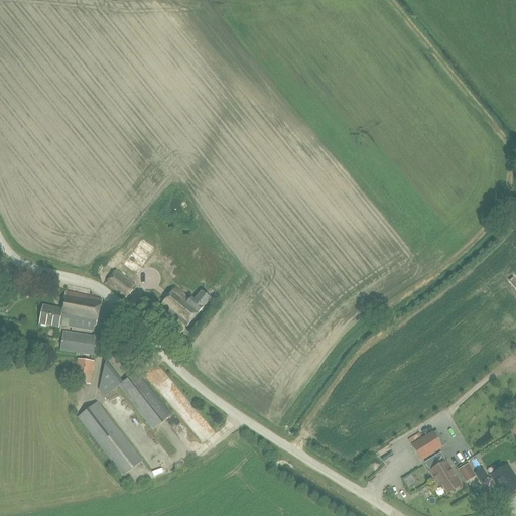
[(156,246),(143,237),(124,265),(135,273),(156,246)]
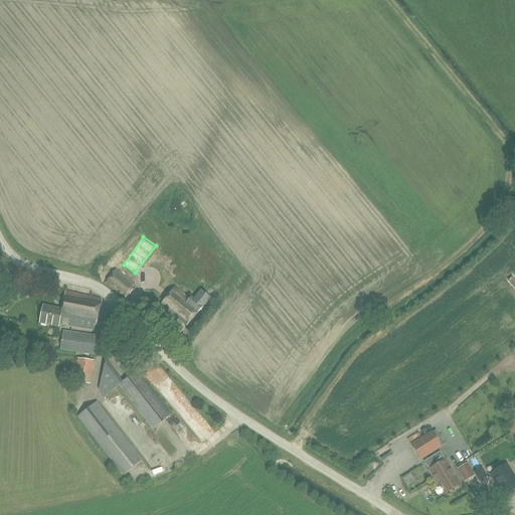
[(125,298),(135,284),(116,270),(105,283),(125,298)]
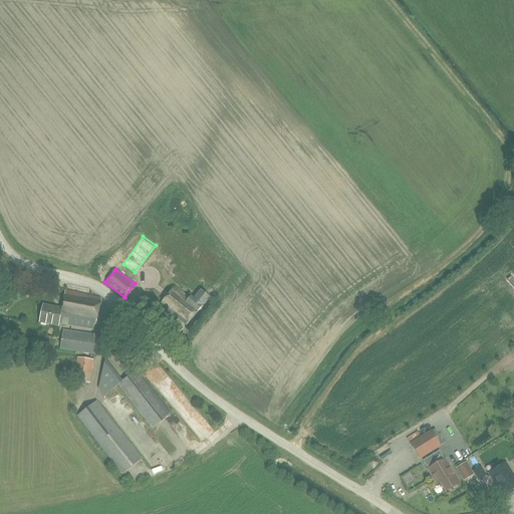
[(189,299),(174,286),(160,305),(187,325),(209,298),(200,290),(193,299),(190,297),(189,299)]
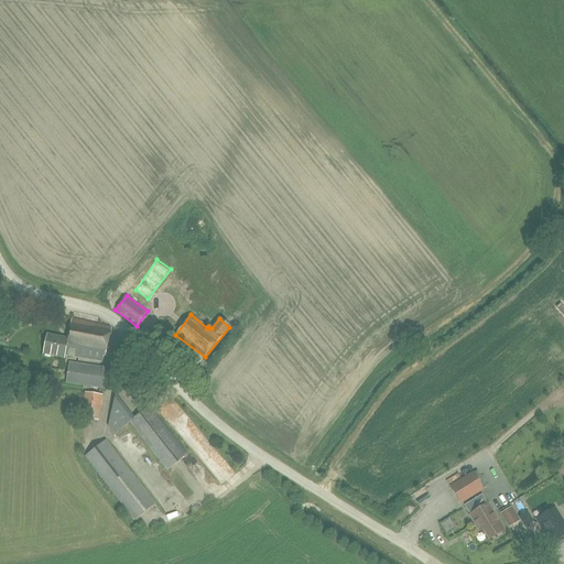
[(105,355),(111,327),(72,318),(67,338),(46,334),(43,354),(64,357),(66,347),(77,349),(76,357),(100,362),(102,355),(105,355)]
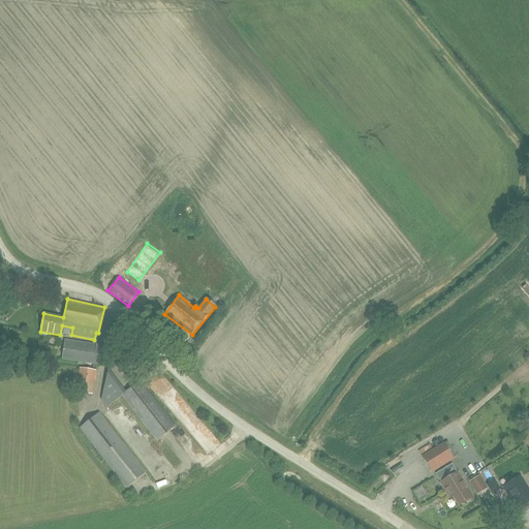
[(182,346),(188,339),(175,328),(168,335),(182,346)]
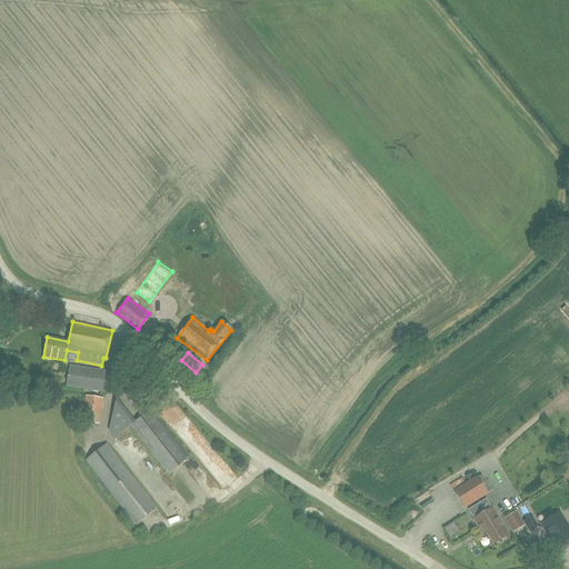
[(107,392),(110,371),(70,366),(67,387),(107,392)]
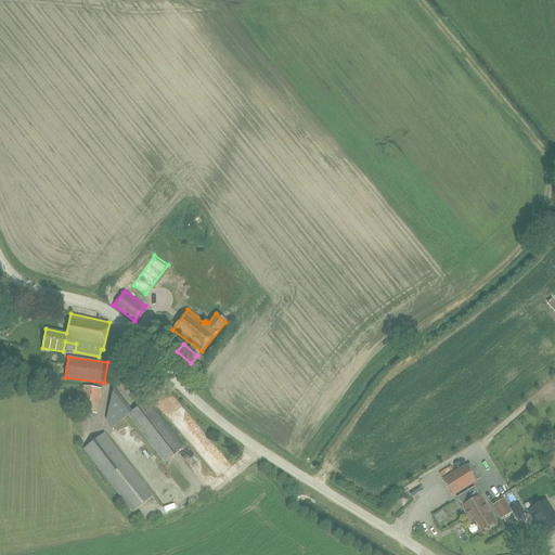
[(142,398),(153,389),(127,360),(117,370),(142,398)]
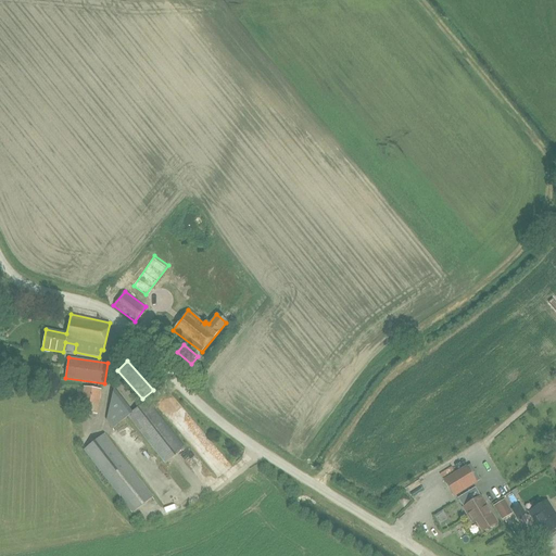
[(97,414),(101,389),(84,387),(79,411),(97,414)]
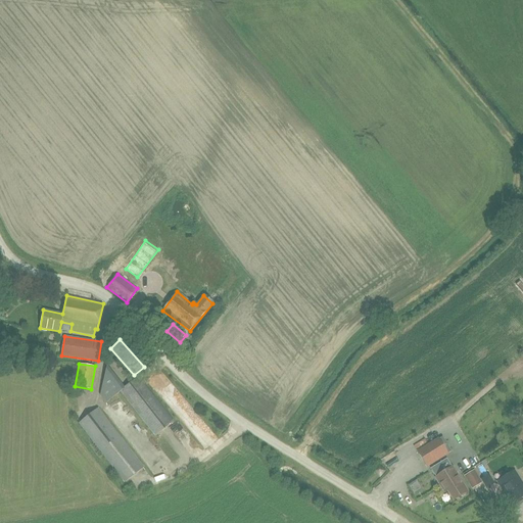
[(124,388),(106,367),(100,395),(106,402),(121,391),(155,435),(173,421),(138,377),(124,388)]
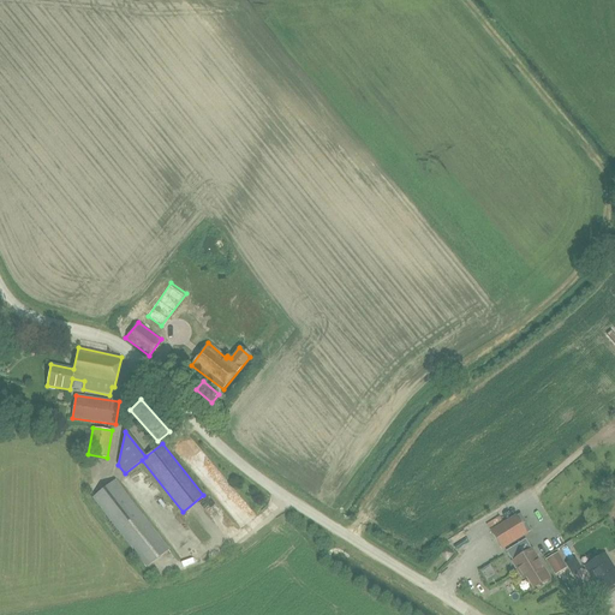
[(147,566),(168,549),(114,481),(93,497),(147,566)]
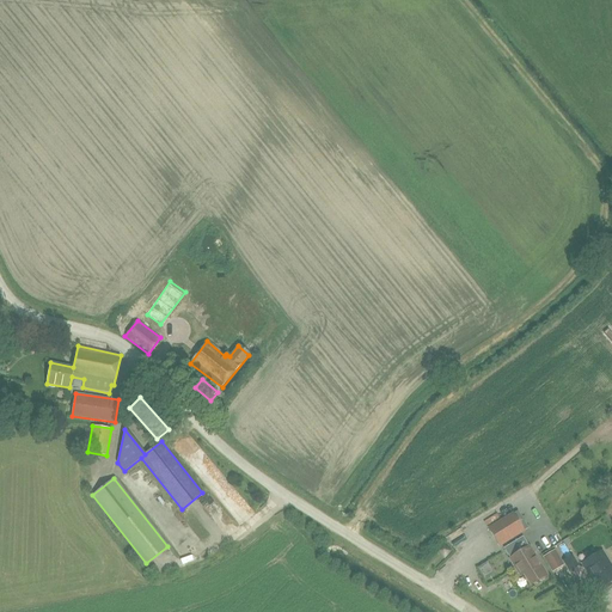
[(514,514),(490,530),(501,546),(525,531),(514,514)]
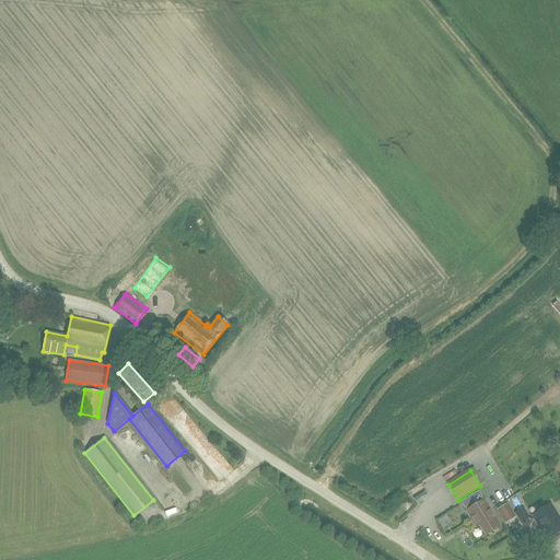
[(407,510),(411,505),(406,500),(401,505),(407,510)]
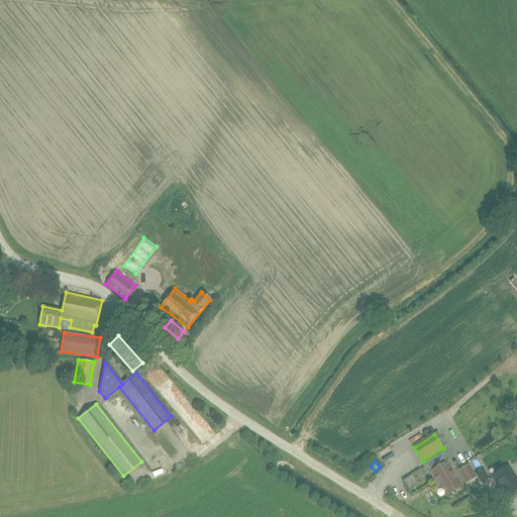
[(417,473),(424,468),(420,461),(413,468),(417,473)]
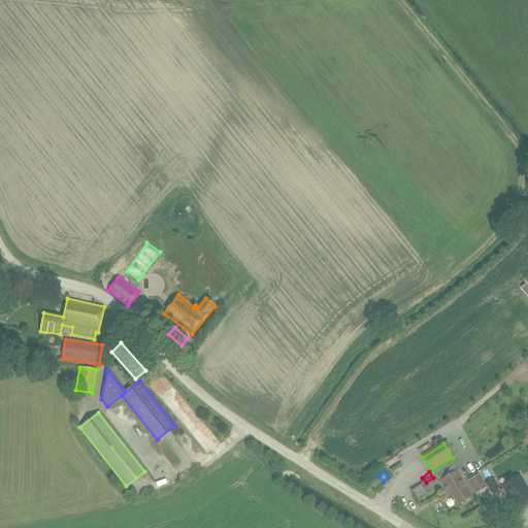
[(472,496),(458,472),(441,483),(447,491),(450,489),(459,504),(472,496)]
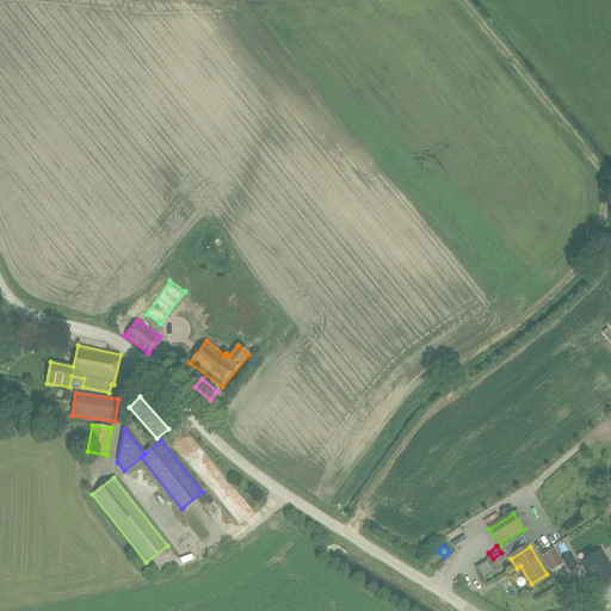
[(554,549),(542,556),(551,572),(563,565),(554,549)]
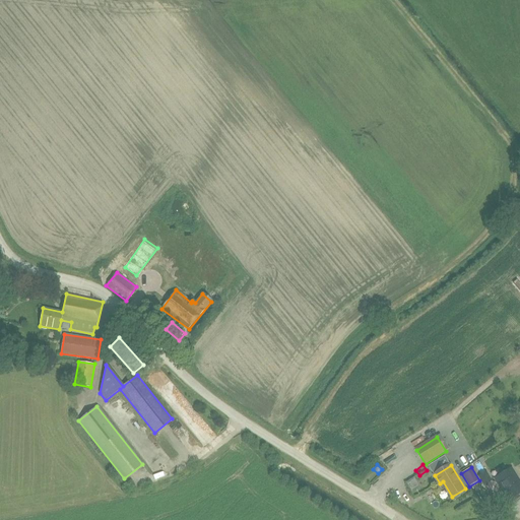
[(509,502),(519,494),(519,481),(511,468),(495,479),(509,502)]
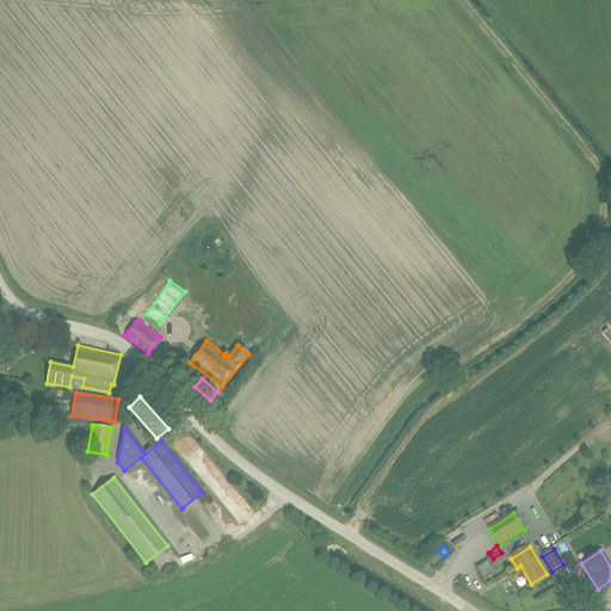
[(569,569),(576,565),(571,556),(563,561),(569,569)]
